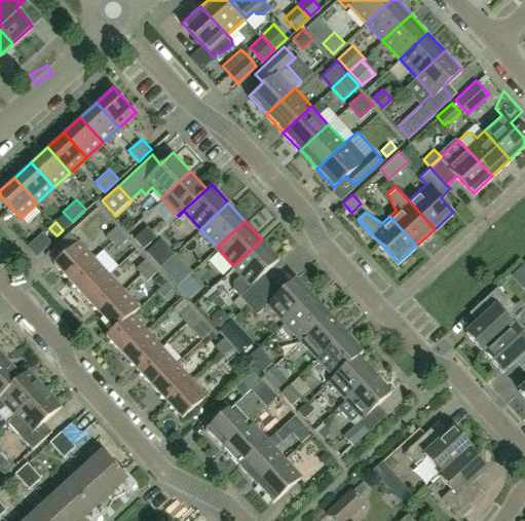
[(127,236),(116,224),(106,232),(118,246),(127,236)]
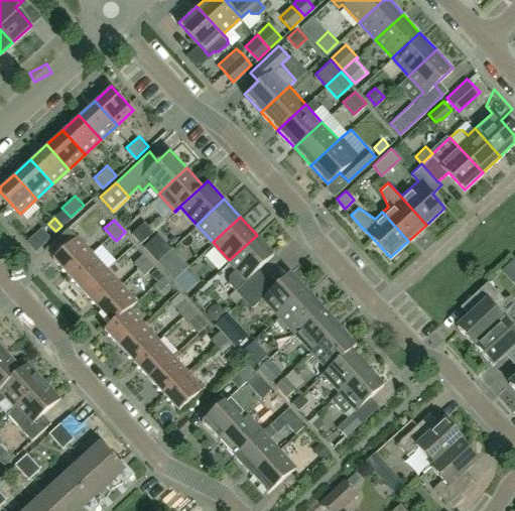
[(149,235),(140,225),(132,232),(141,242),(149,235)]
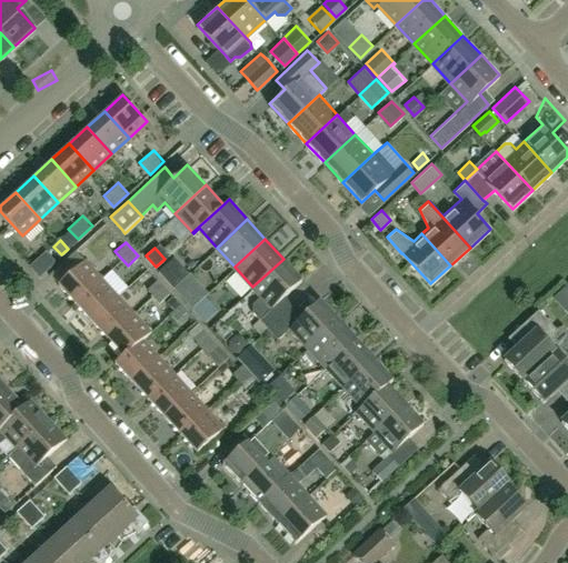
[(56,259),(46,249),(30,263),(39,273),(56,259)]
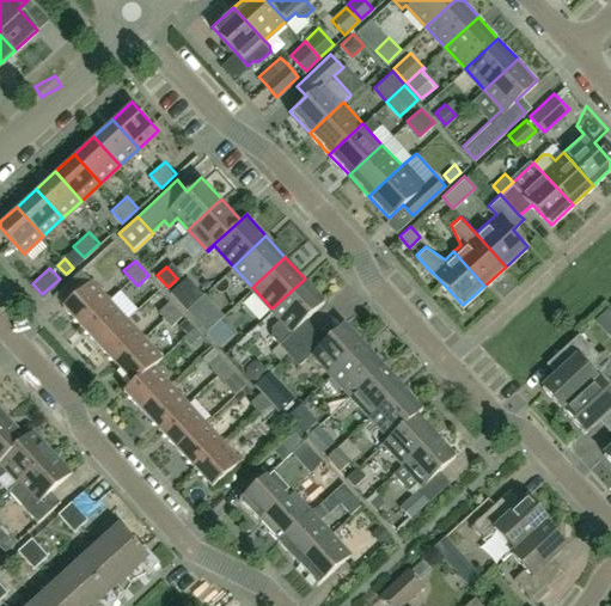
[(203,293),(188,275),(171,289),(187,307),(203,293)]
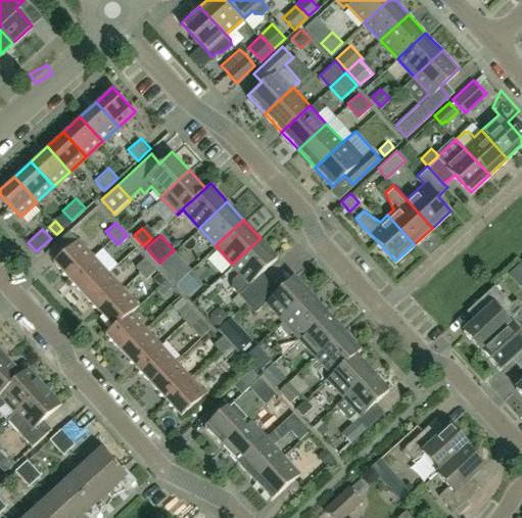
[(68,277),(94,253),(79,237),(54,260),(68,277)]
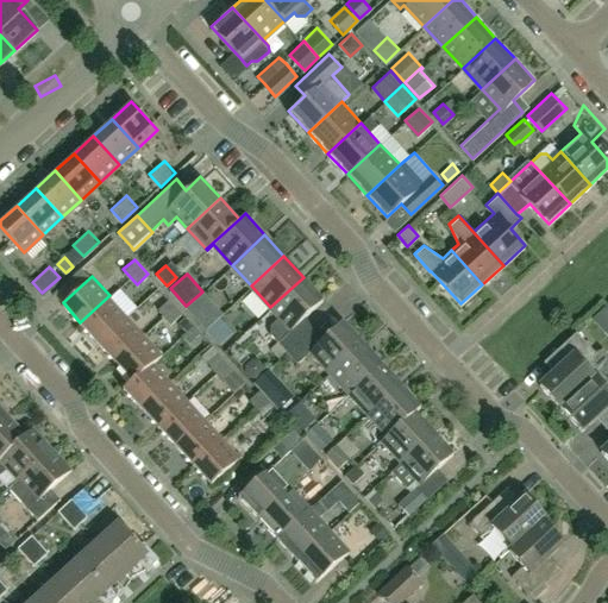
[(304,277),(270,307),(277,315),(270,322),(270,331),(277,339),(287,349),(288,350),(313,327),(306,314),(323,299),(304,277)]
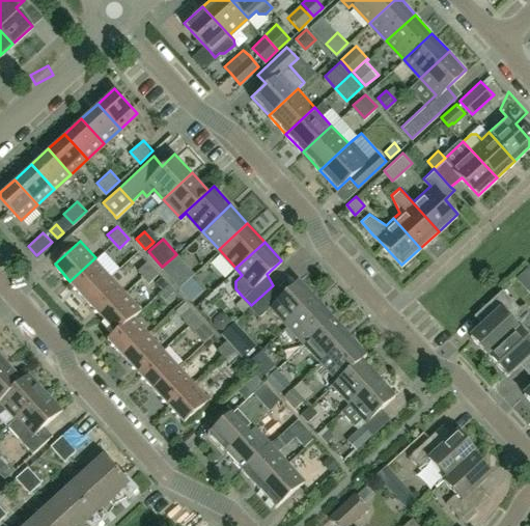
[(95,257),(70,281),(85,297),(110,274),(95,257)]
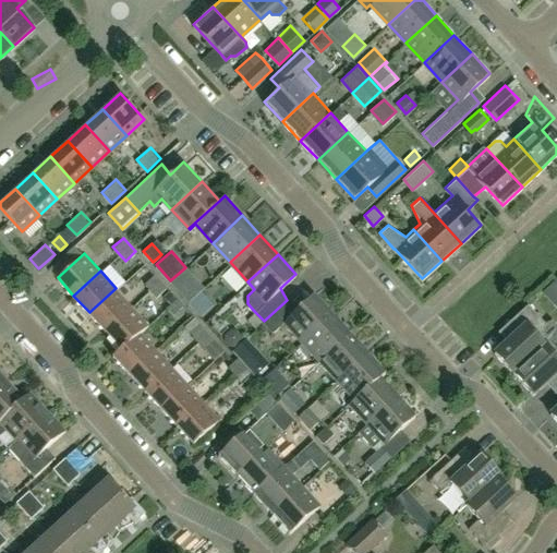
[(167,285),(155,273),(145,281),(157,295),(167,285)]
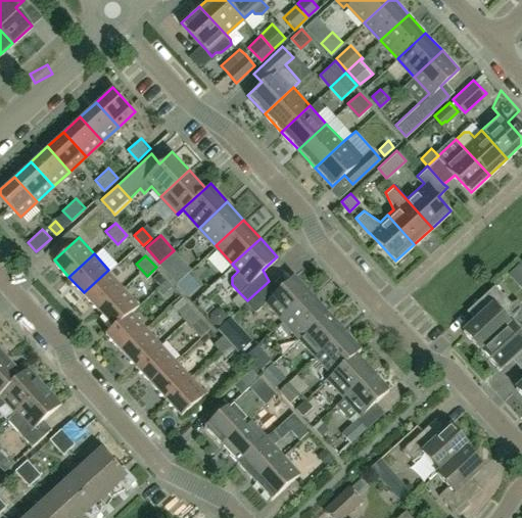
[(184,260),(169,274),(176,281),(191,267),(184,260)]
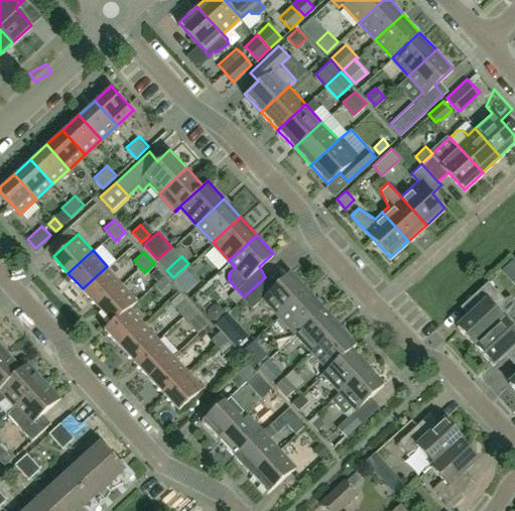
[(107,266),(83,288),(97,304),(121,282),(107,266)]
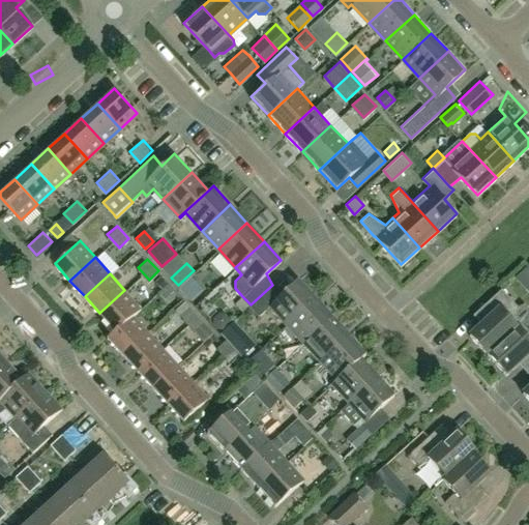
[(272,285),(251,304),(259,315),(270,305),(286,323),(315,296),(297,278),(283,292),(272,285)]
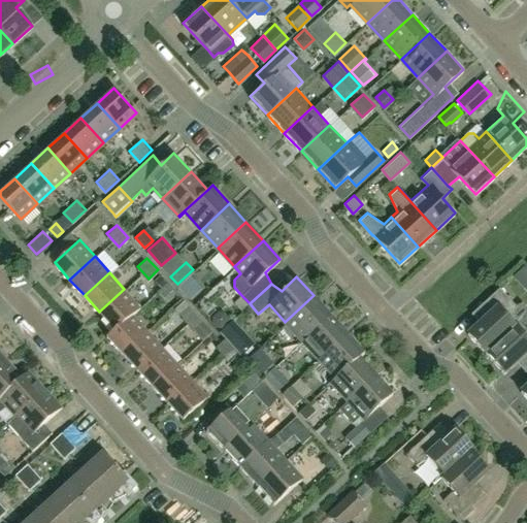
[(194,278),(183,288),(192,298),(203,288),(194,278)]
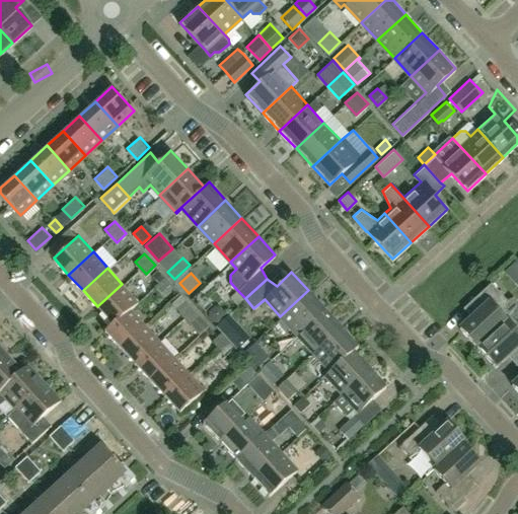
[(170,282),(164,276),(156,284),(162,291),(170,282)]
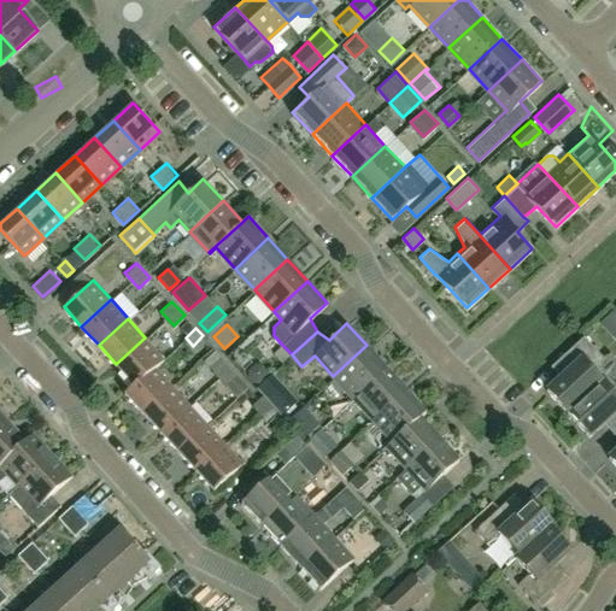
[(604,357),(585,335),(551,364),(552,365),(558,360),(567,370),(547,388),(568,411),(606,376),(596,364),(604,357)]
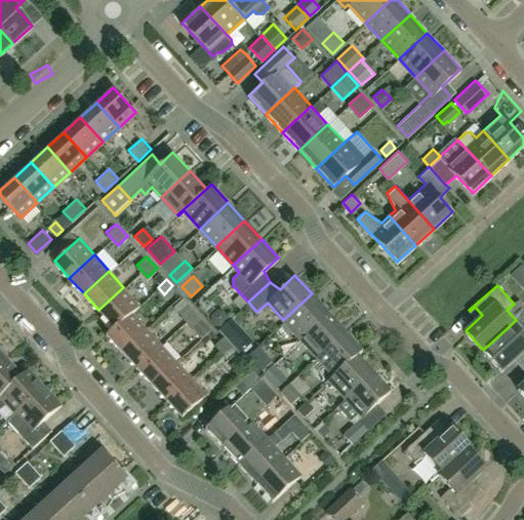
[(139,305),(123,287),(98,310),(114,326),(132,312),(139,305)]
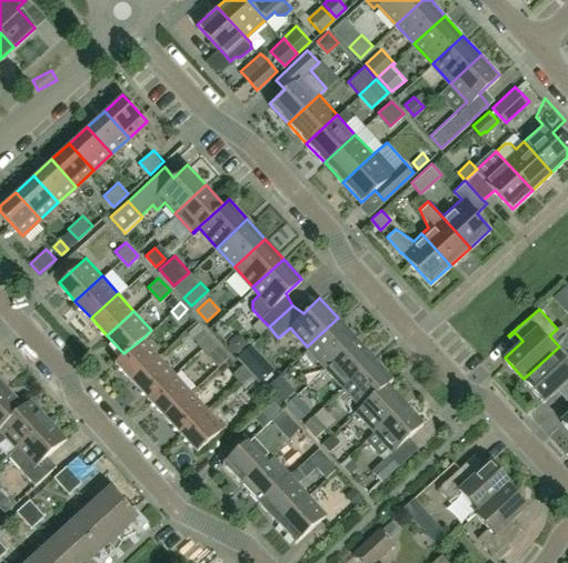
[(260,332),(268,325),(259,317),(252,323),(260,332)]
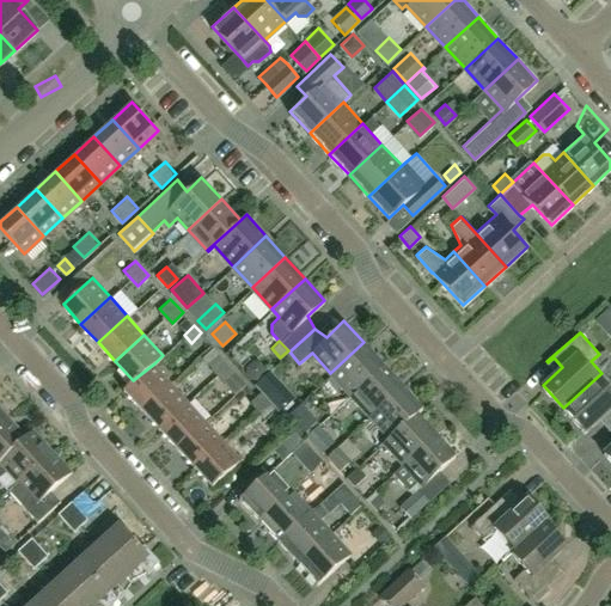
[(364,342),(330,373),(350,395),(383,363),(364,342)]
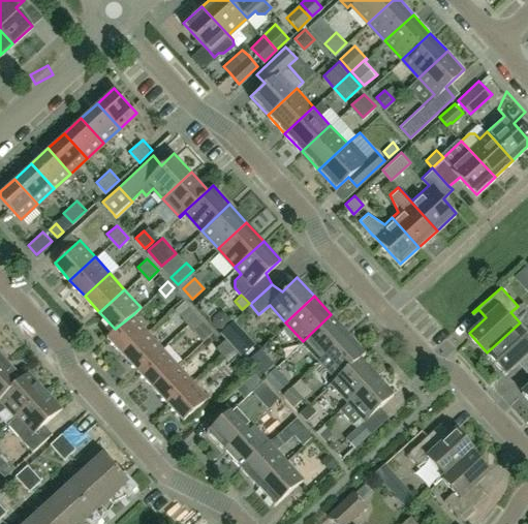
[(197,313),(193,308),(183,317),(188,322),(197,313)]
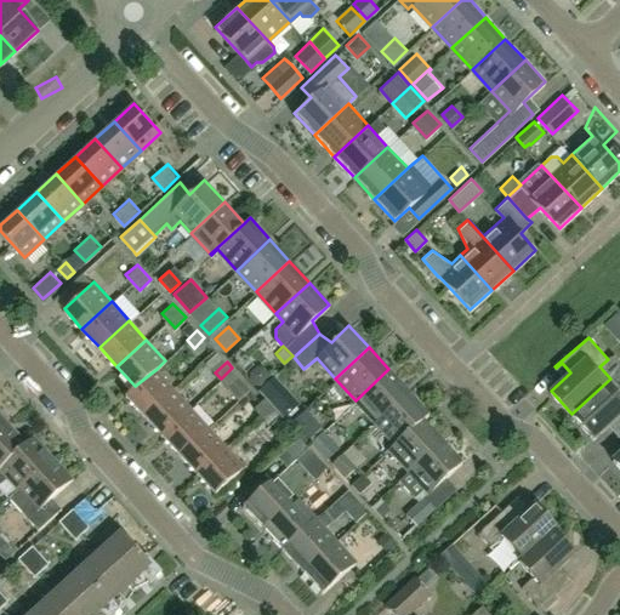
[(227,386),(239,375),(232,368),(221,379),(227,386)]
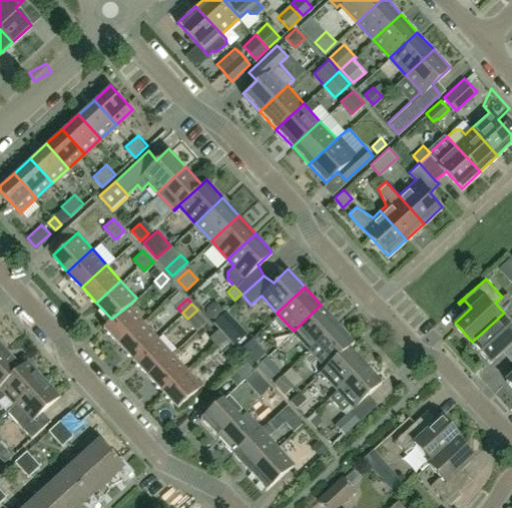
[(129,305),(111,319),(104,326),(119,342),(143,320),(129,305)]
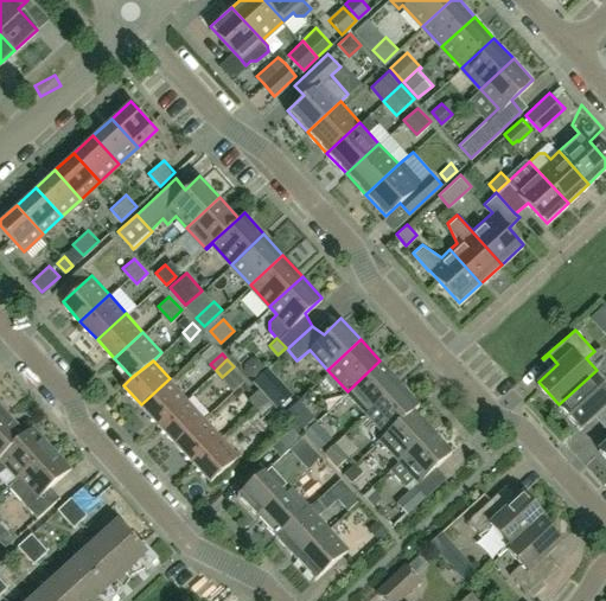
[(380,360),(348,391),(367,411),(400,382),(380,360)]
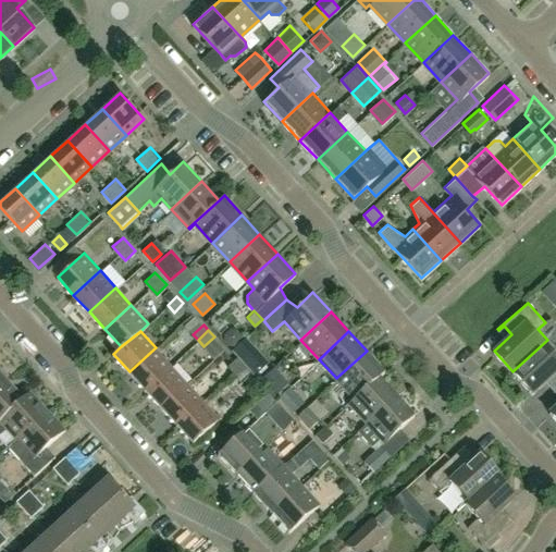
[(245,336),(243,339),(236,345),(232,348),(238,355),(250,368),(255,372),(268,360),(245,336)]
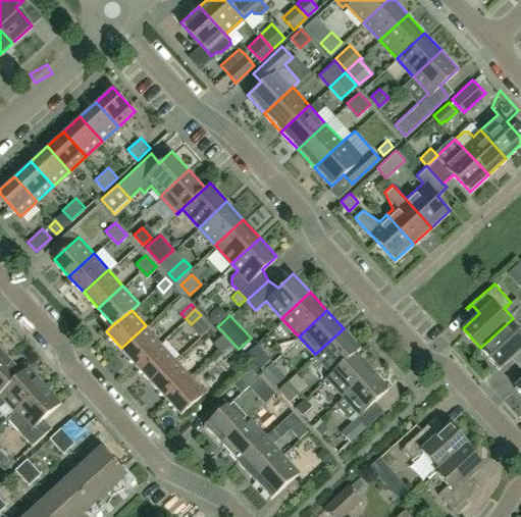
[(520,325),(513,318),(480,348),(499,367),(515,352),(520,358),(520,363),(519,365),(520,363),(520,325)]
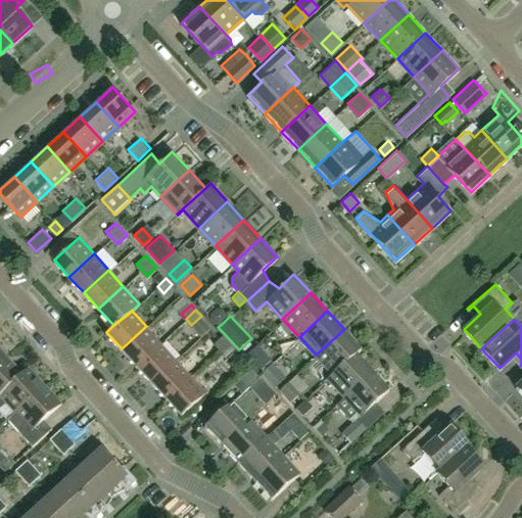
[(175,325),(169,331),(183,346),(190,340),(175,325)]
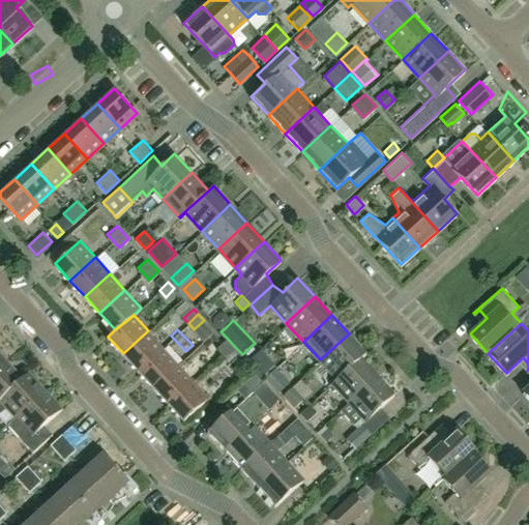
[(163,347),(148,330),(123,353),(138,370),(163,347)]
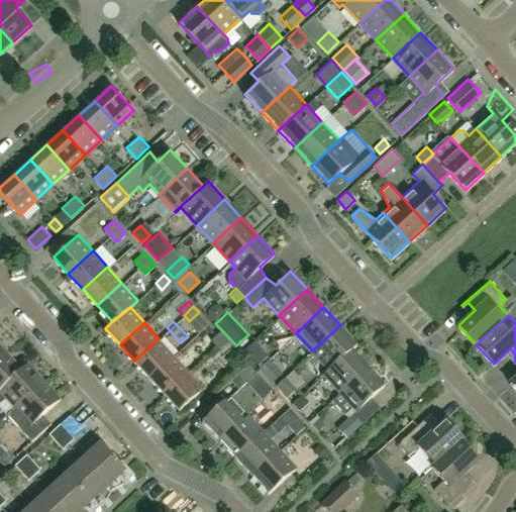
[(356,342),(340,325),(312,350),(328,368),(323,373),(356,342)]
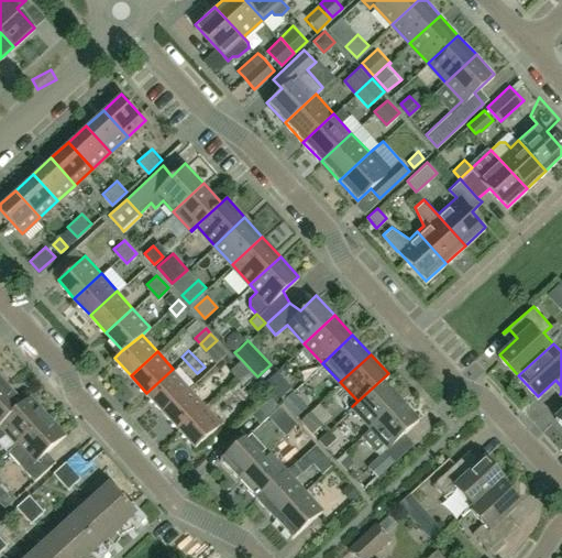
[(230,368),(243,382),(253,372),(241,359),(230,368)]
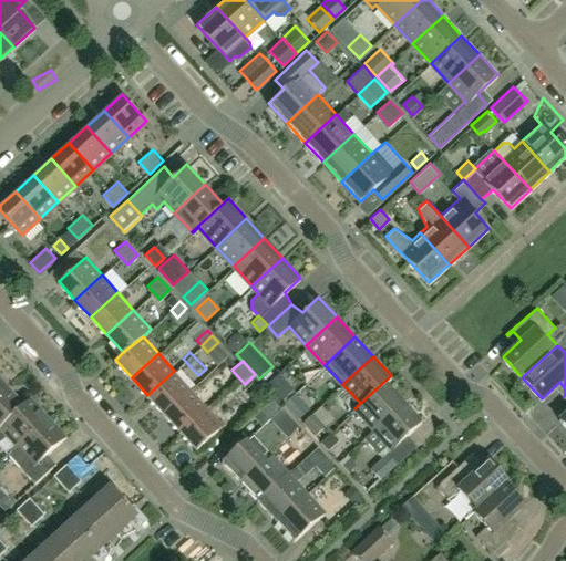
[(291,384),(279,370),(263,385),(273,397),(275,398),(291,384)]
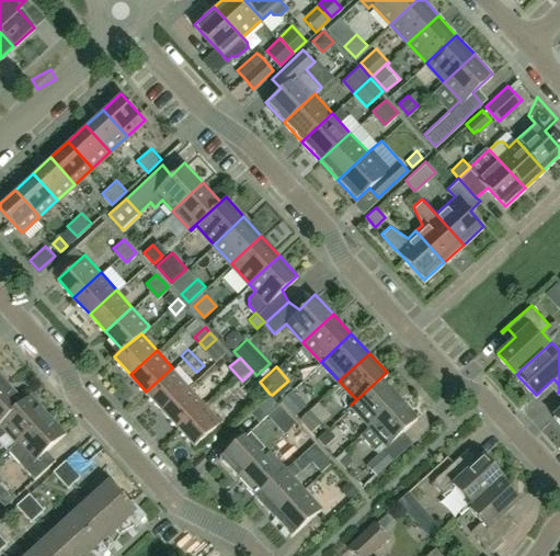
[(172,367),(146,392),(162,409),(189,385),(172,367)]
